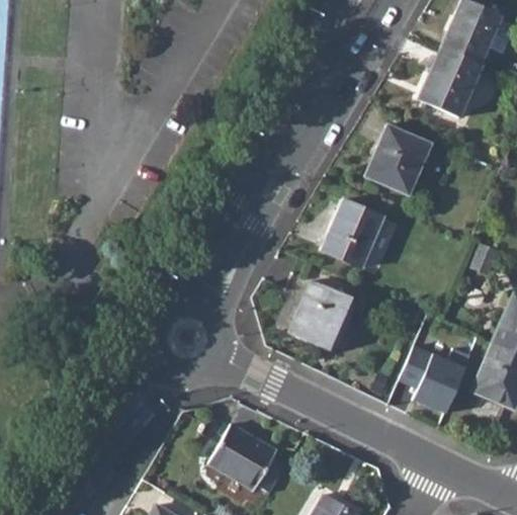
[(462,0),(442,46),(481,63),(488,48),(499,19),(502,14),(470,0),(462,0)]
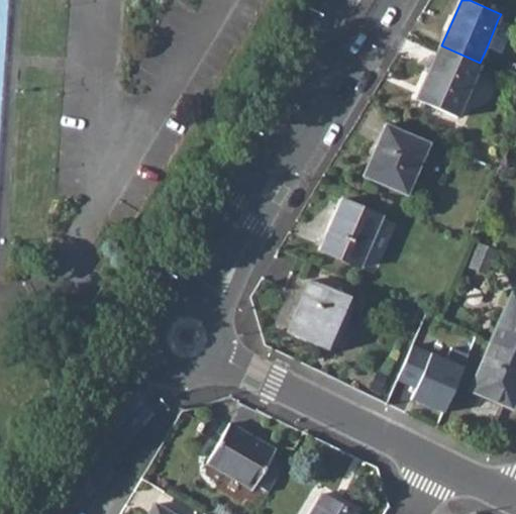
[(503,55),(515,26),(498,19),(487,47),(503,55)]
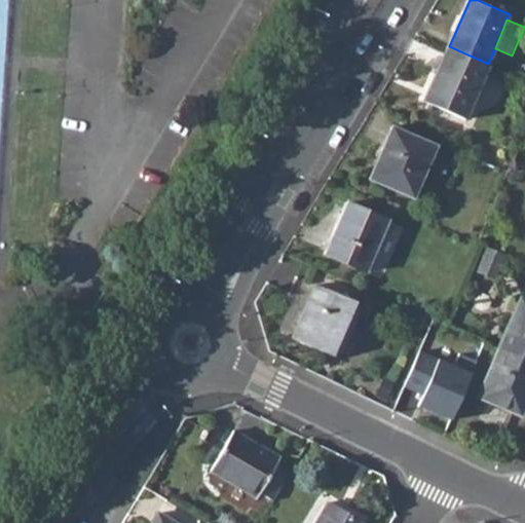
[(425,101),(467,119),(491,65),(488,64),(449,46),(425,101)]
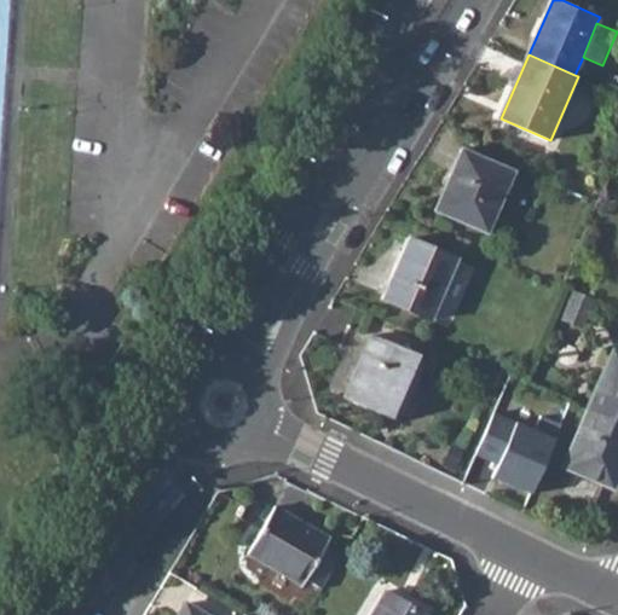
[(435,208),(487,232),(514,172),(462,149),(435,208)]
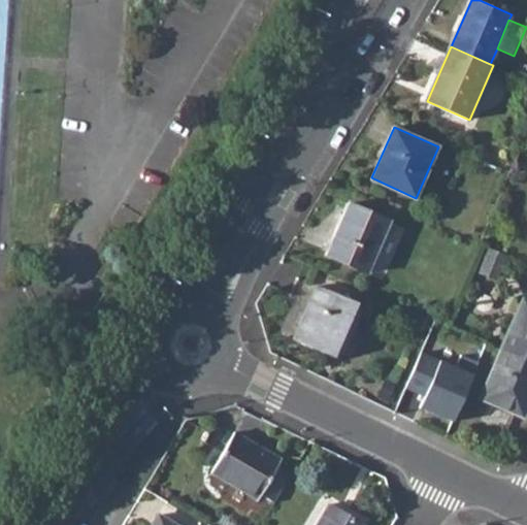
[(326,255),(367,273),(391,221),(349,203),(326,255)]
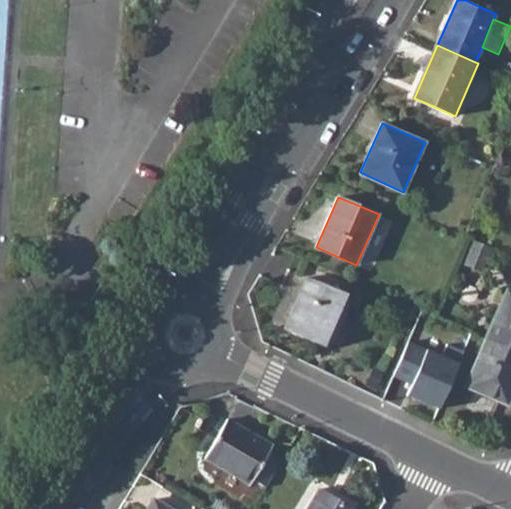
[(288,328),(334,349),(357,297),(310,277),(288,328)]
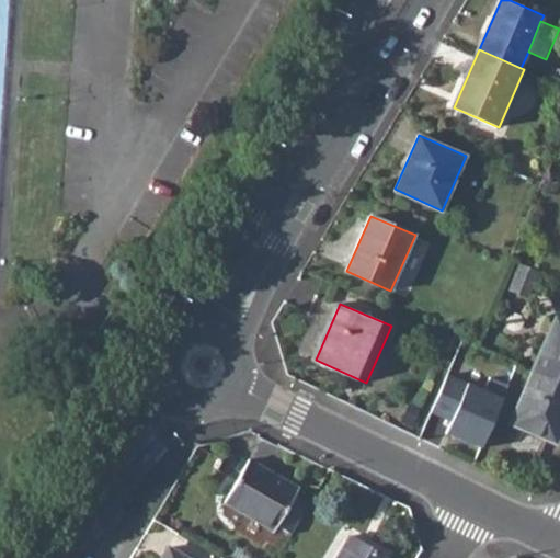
[(534,371),(559,382),(559,318),(557,317),(534,371)]
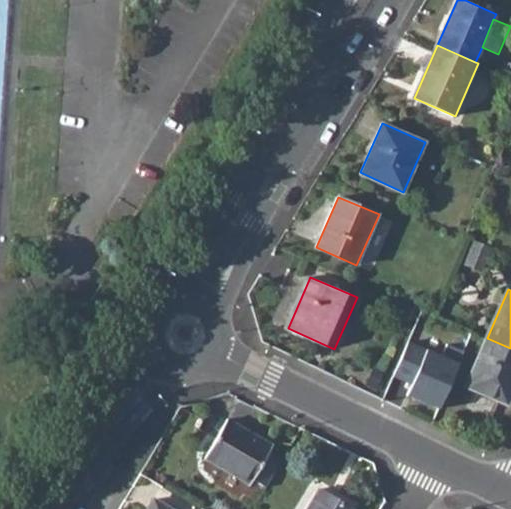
[(467,384),(508,402),(510,396),(510,348),(487,338),(467,384)]
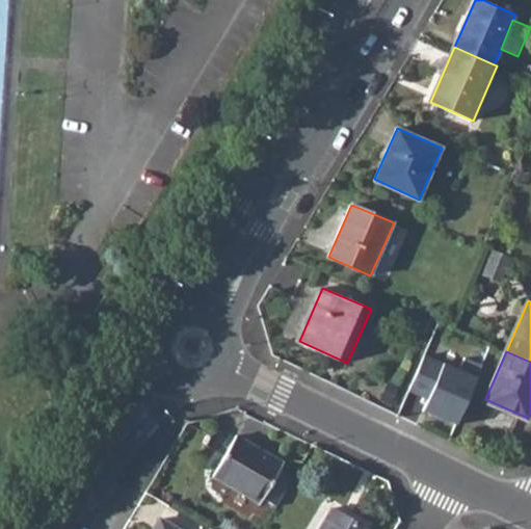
[(213,475),(260,503),(263,498),(276,506),(294,476),(280,468),(283,463),(237,434),(213,475)]
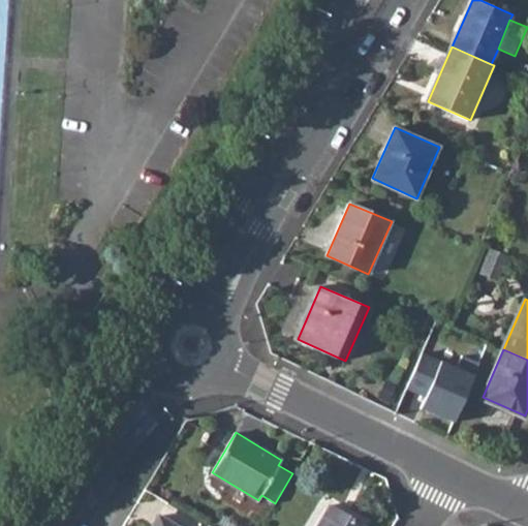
[(369,525),(332,503),(317,525),(369,525)]
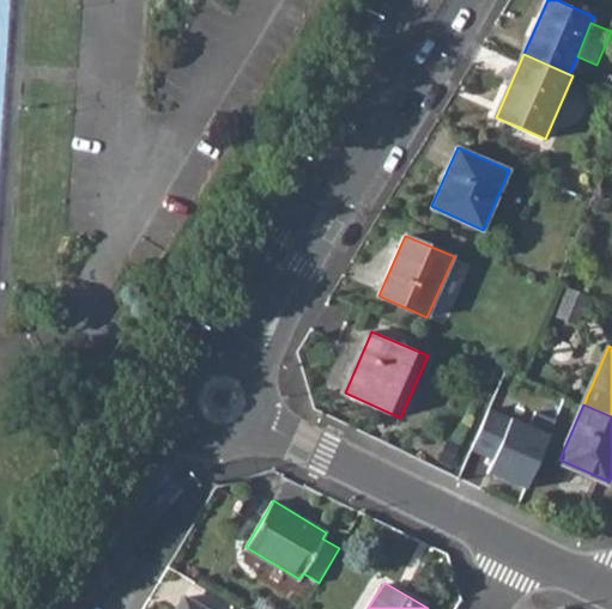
[(179,608),(210,608),(188,596),(179,608)]
